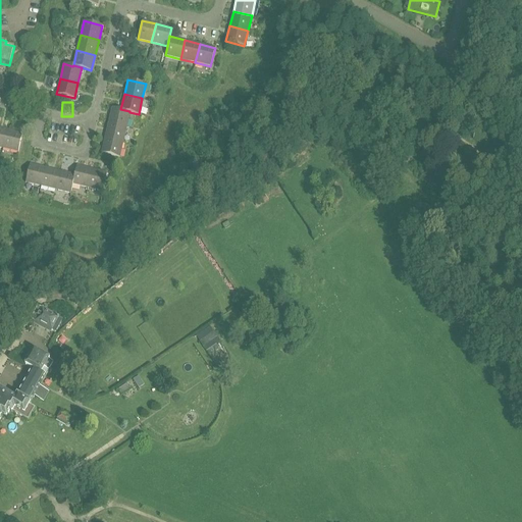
[(125,126),(129,112),(129,111),(120,109),(111,107),(108,122),(125,126)]
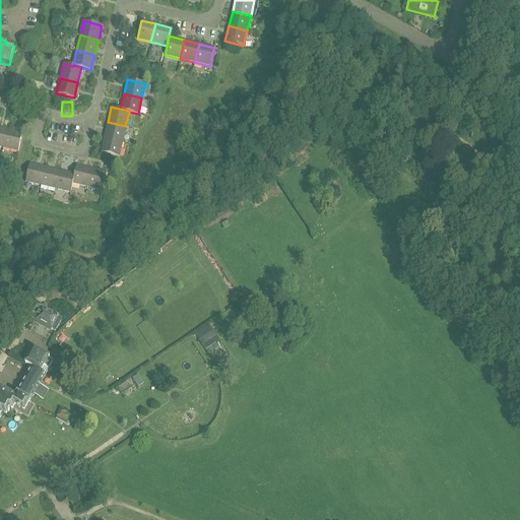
[(104,137),(122,141),(125,126),(108,122),(104,137)]
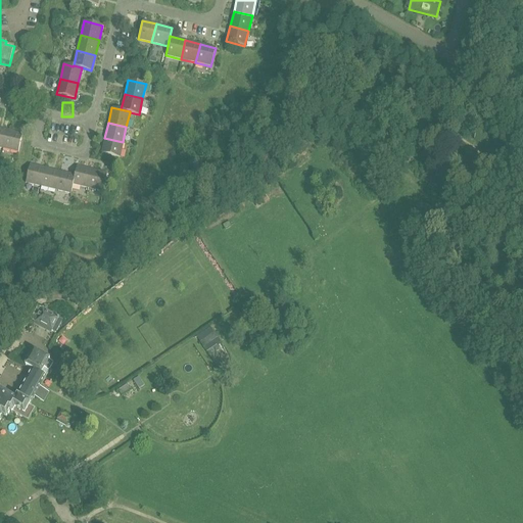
[(3,148),(18,152),(22,134),(7,130),(3,148)]
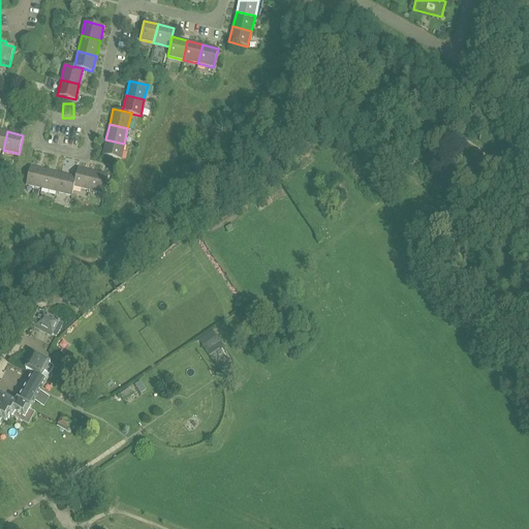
[(102,155),(120,159),(124,144),(105,139),(102,155)]
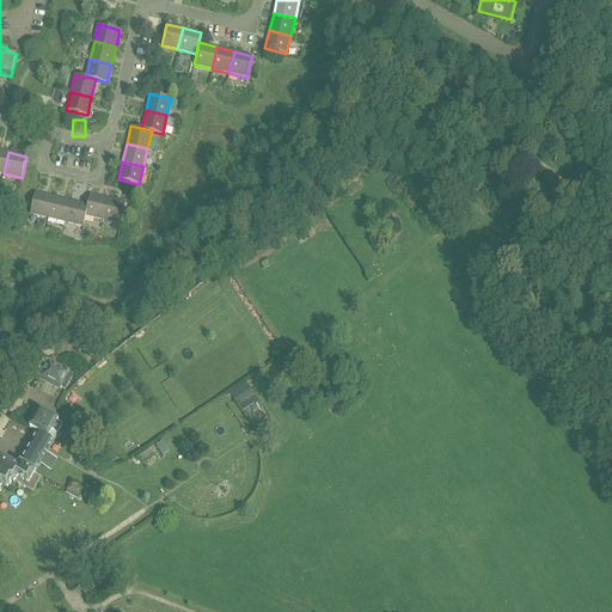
[(30,214),(48,218),(54,196),(36,193),(30,214)]
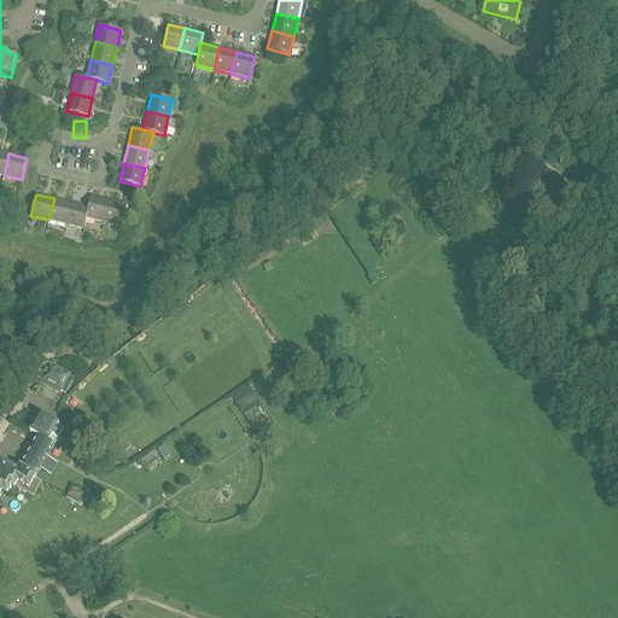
[(89,207),(86,219),(104,222),(109,200),(91,197),(89,207)]
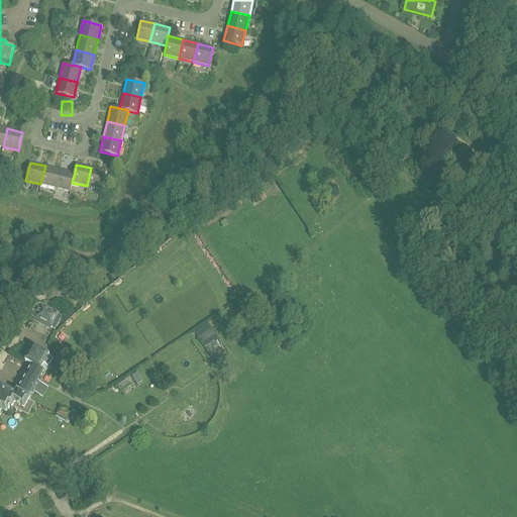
[(40,184),(56,188),(60,169),(45,166),(40,184)]
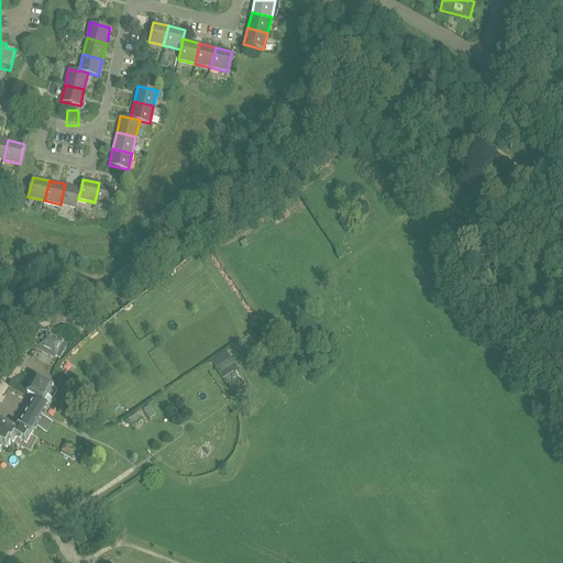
[(99,183),(95,202),(111,207),(116,187),(99,183)]
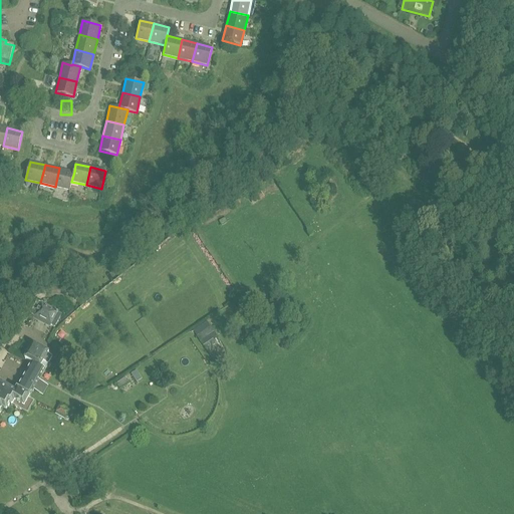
[(55,187),(69,190),(71,182),(74,172),(59,168),(55,187)]
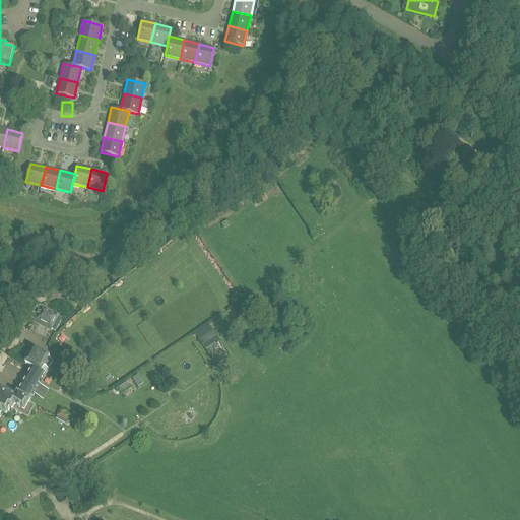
[(33,323),(51,333),(52,330),(56,332),(63,319),(59,317),(59,316),(42,307),(42,308),(38,306),(30,319),(35,321),(33,323)]
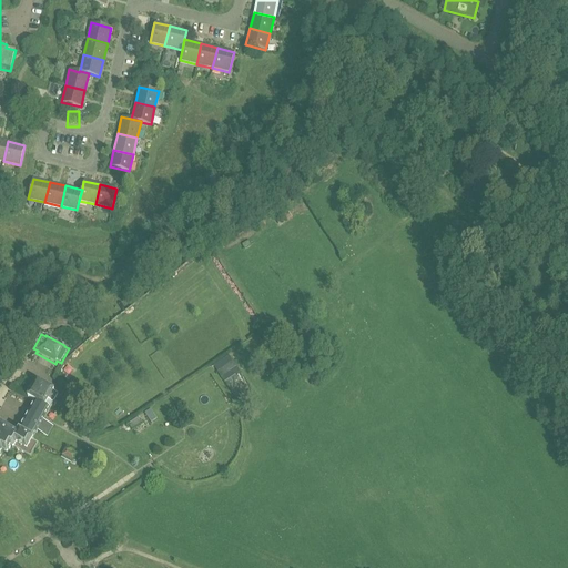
[(68,353),(70,356),(83,345),(80,342),(68,353)]
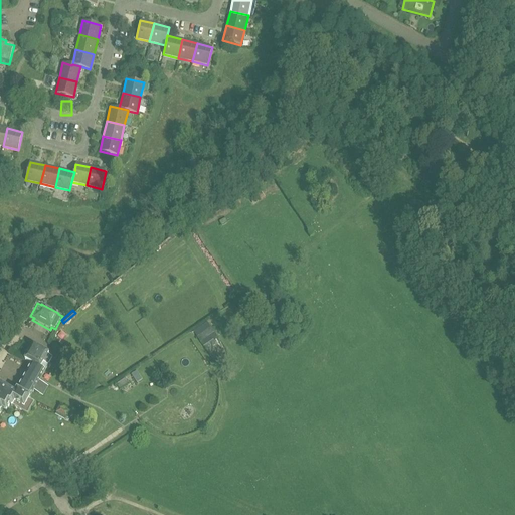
[(210,355),(216,363),(225,357),(224,355),(214,341),(218,338),(211,328),(209,326),(207,322),(193,331),(209,355),(210,355)]
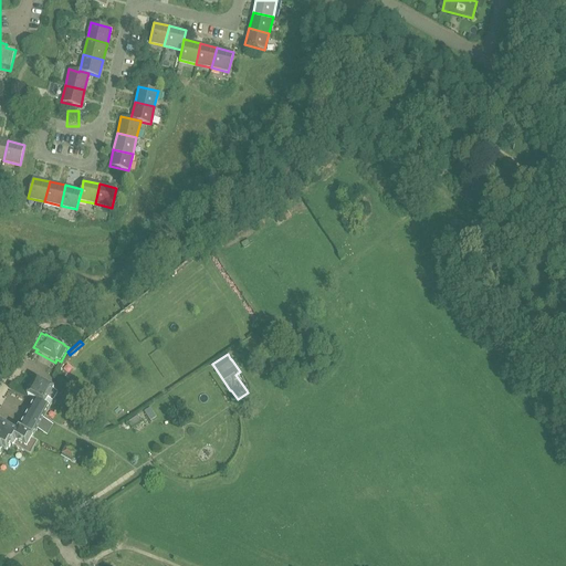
[(37,400),(28,415),(52,428),(53,426),(43,420),(58,395),(53,391),(54,389),(38,379),(28,396),(37,400)]
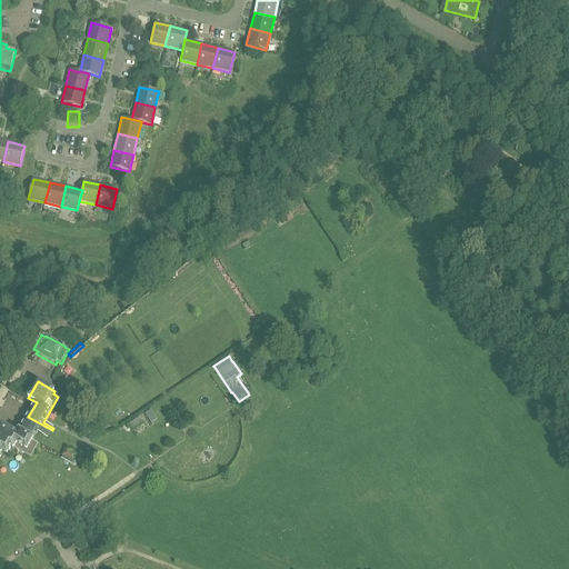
[(145,415),(151,423),(158,420),(151,410),(145,415)]
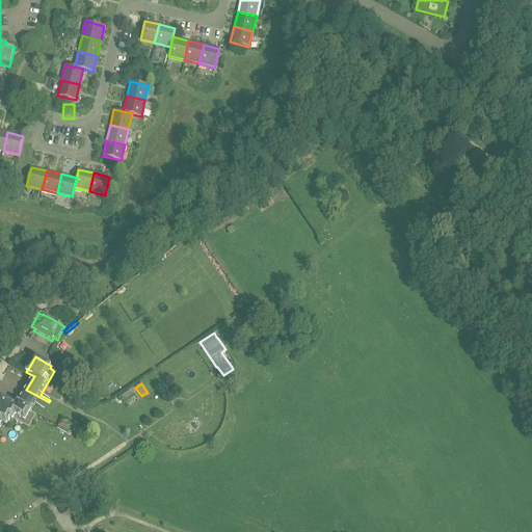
[(0,428),(3,423),(7,425),(10,420),(11,420),(14,420),(29,428),(35,416),(30,413),(35,404),(45,409),(49,402),(26,390),(17,406),(0,396),(0,428)]
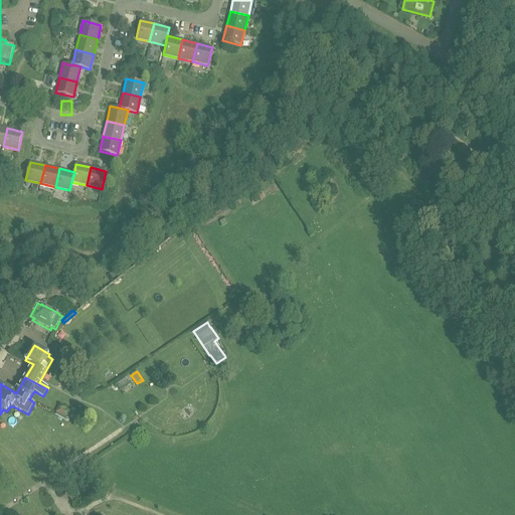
[(117,384),(120,390),(129,384),(125,378),(117,384)]
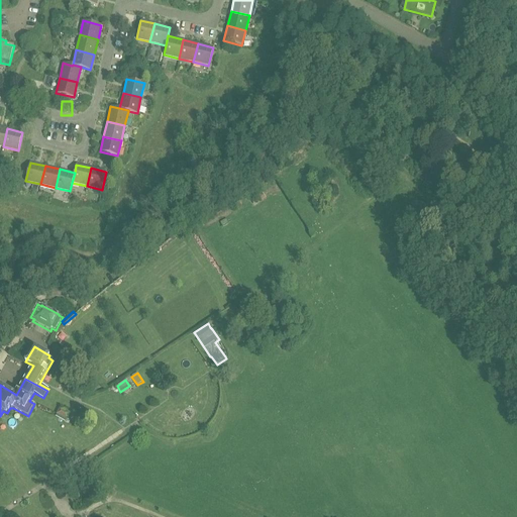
[(56,414),(67,420),(71,413),(60,407),(56,414)]
